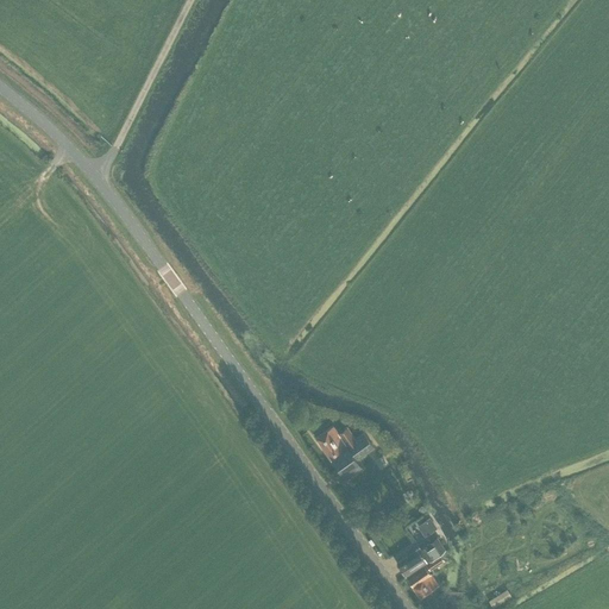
[(371,443),(363,433),(355,439),(346,428),(338,434),(332,426),(316,438),(346,479),(362,469),(356,459),(374,447),(372,445),(375,444),(374,441),(371,443)]
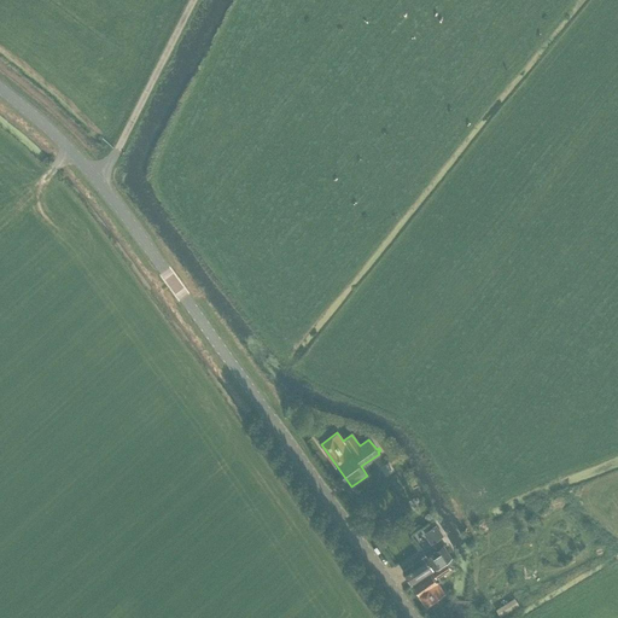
[(429,530),(426,531),(433,542),(436,541),(443,536),(436,525),(429,530)]
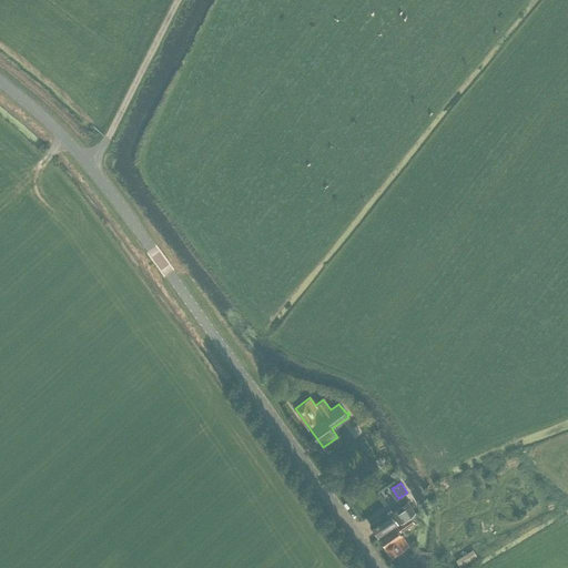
[(378,538),(395,527),(395,526),(396,525),(401,531),(414,523),(409,516),(415,513),(407,501),(399,506),(391,511),(369,526),(378,538)]
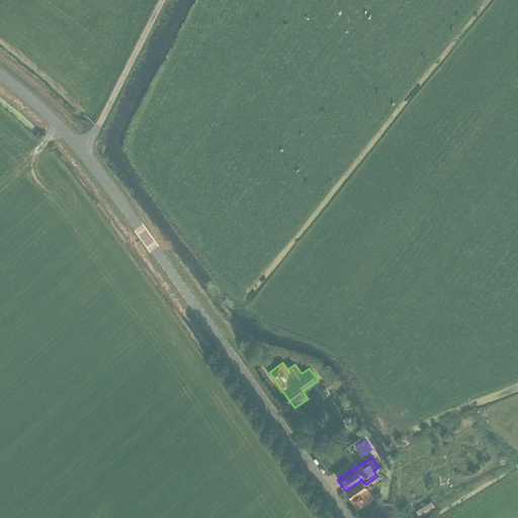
[(366,488),(360,481),(345,491),(351,498),(350,499),(357,509),(366,503),(366,502),(372,498),(366,488)]
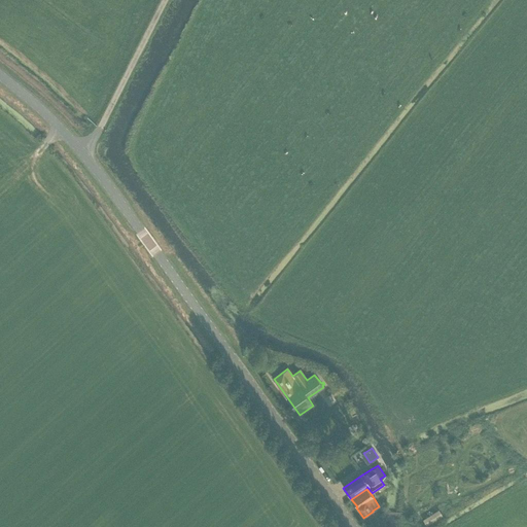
[(442,516),(438,511),(423,520),(426,525),(442,516)]
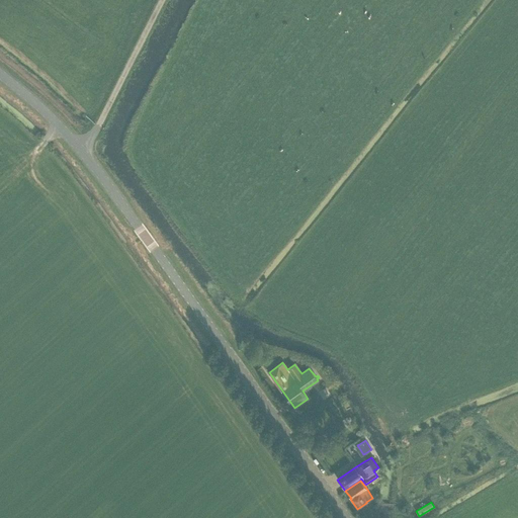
All buildings are outlined.
